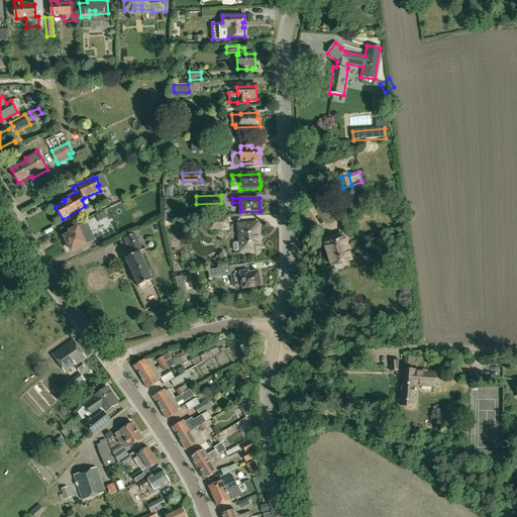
[(168,199),(168,211),(178,211),(178,199),(168,199)]
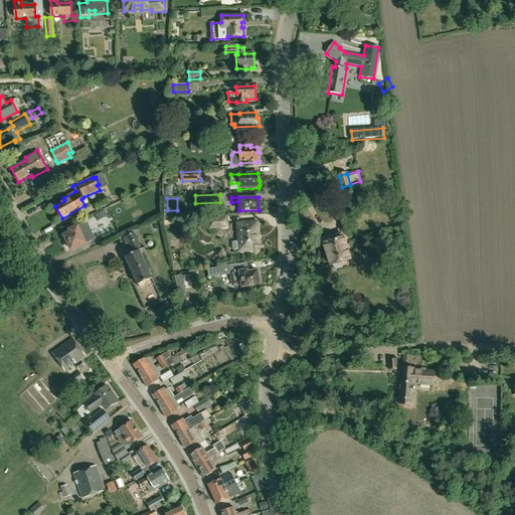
[(96,215),(98,220),(107,216),(105,211),(96,215)]
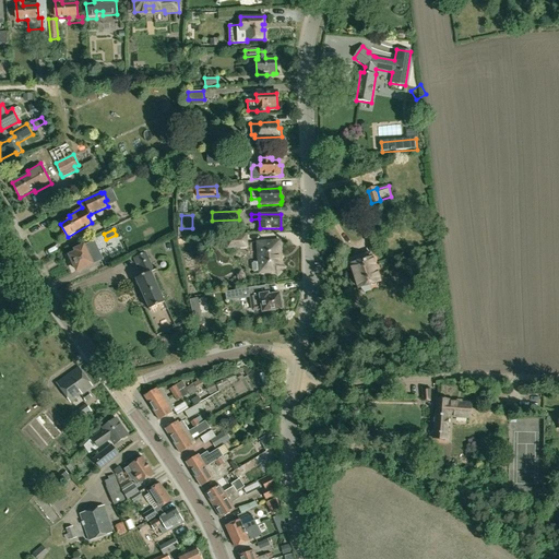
[(226,250),(248,248),(248,234),(225,236),(226,250)]
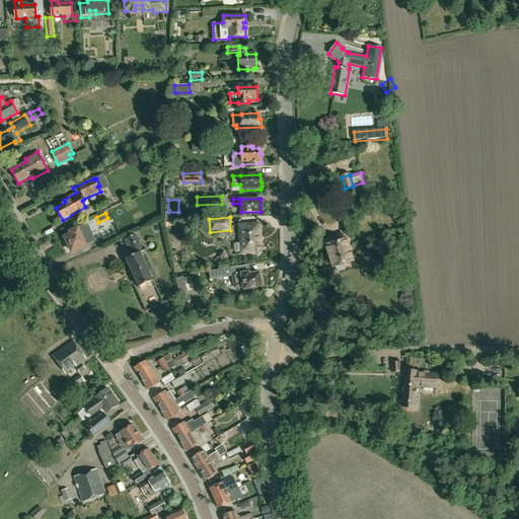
[(70,233),(64,236),(72,253),(86,246),(85,245),(94,241),(86,224),(77,228),(69,232),(70,233)]
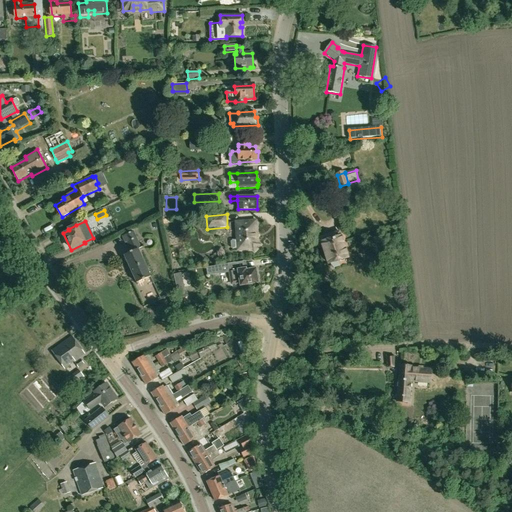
[(259,245),(258,244),(255,221),(235,223),(237,239),(232,240),(230,241),(231,248),(233,249),(238,249),(238,251),(252,250),(254,251),(259,245)]
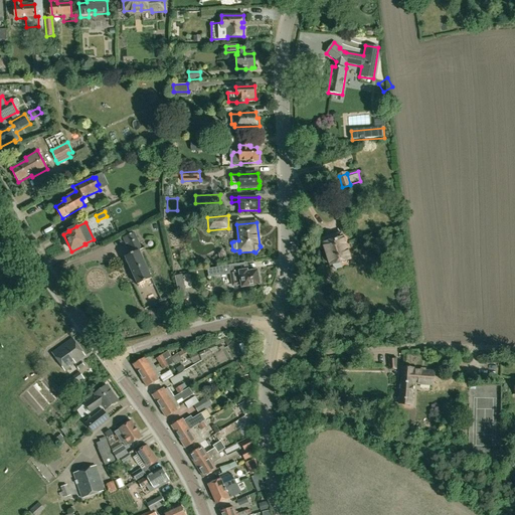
[(131,254),(125,258),(138,286),(152,280),(139,251),(142,249),(135,233),(124,238),(131,254)]
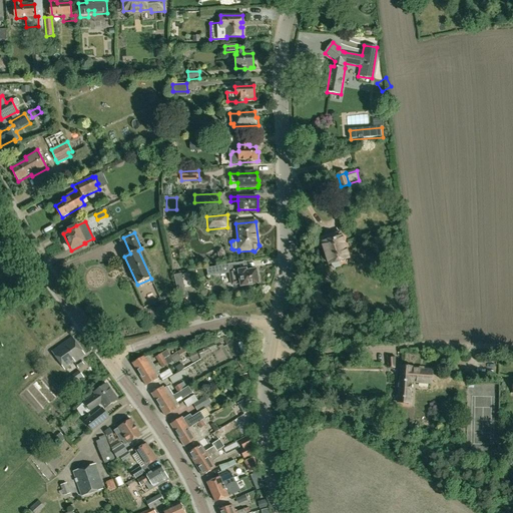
[(348,259),(340,232),(322,237),(330,264),(348,259)]
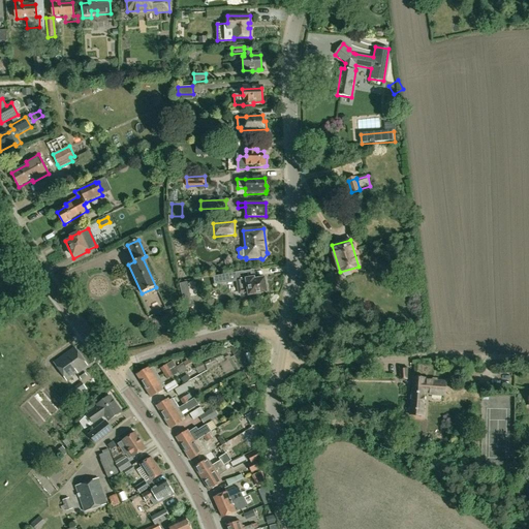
[(267,292),(267,289),(268,288),(267,285),(266,284),(265,278),(254,280),(254,279),(246,280),(245,271),(223,275),(225,283),(237,281),(239,294),(248,292),(249,296),(267,292)]
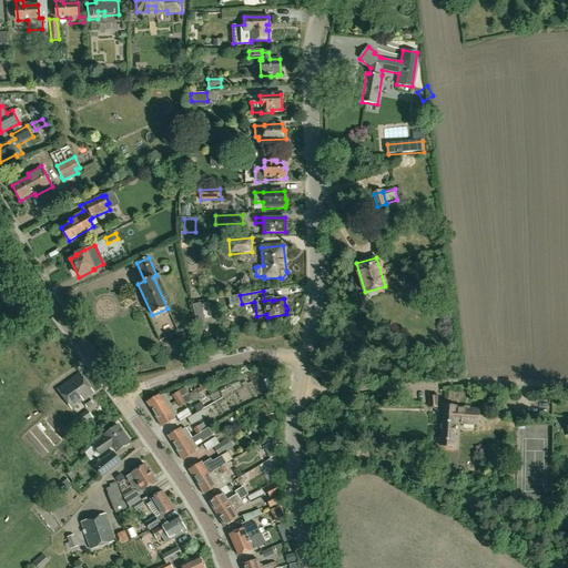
[(201,302),(193,303),(199,330),(209,327),(208,322),(205,322),(201,302)]
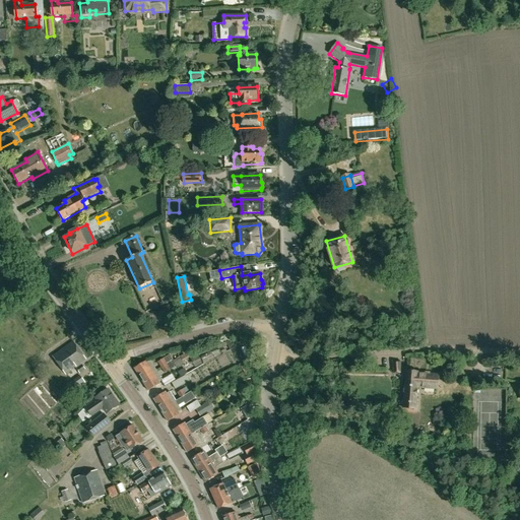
[(153,305),(163,304),(161,296),(152,298),(153,305)]
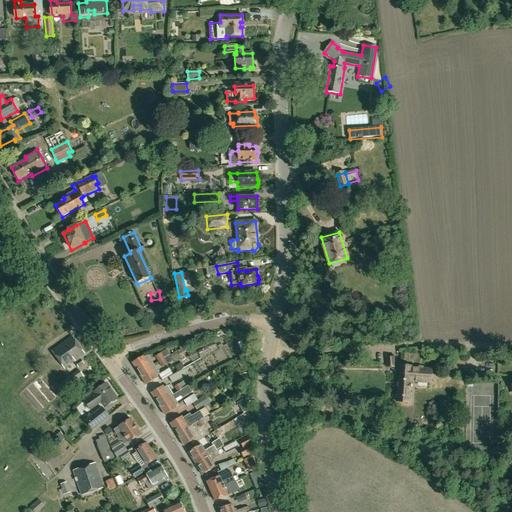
[(52,351),(64,369),(85,354),(72,337),(52,351)]
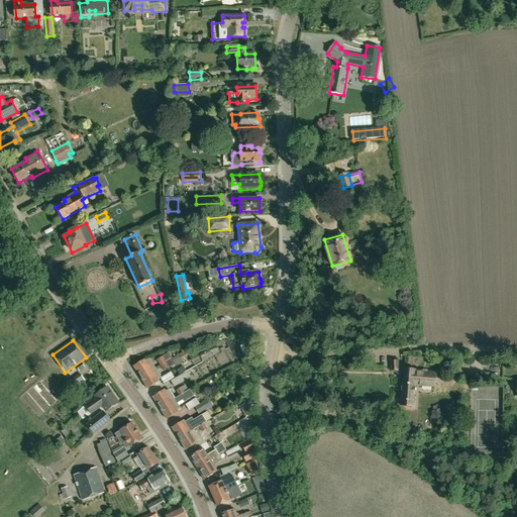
[(169,352),(157,359),(161,366),(166,362),(172,358),(169,352)]
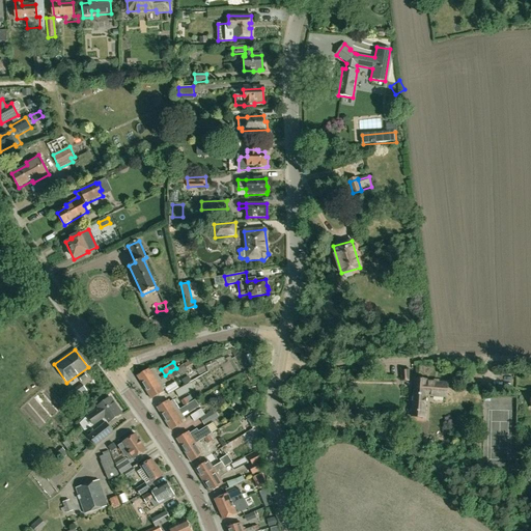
[(150,370),(149,369),(137,376),(144,388),(160,379),(154,368),(150,370)]
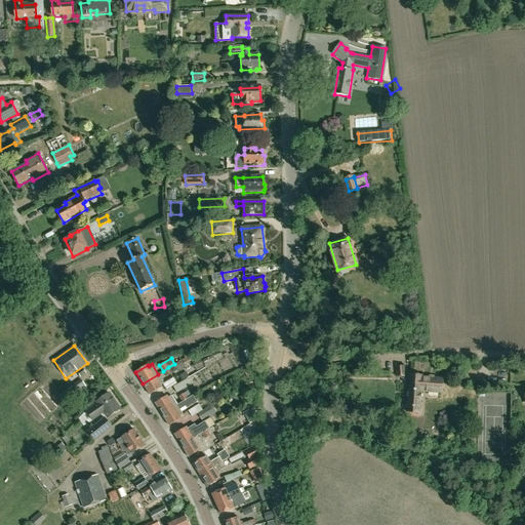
[(195,377),(207,370),(203,364),(191,372),(195,377)]
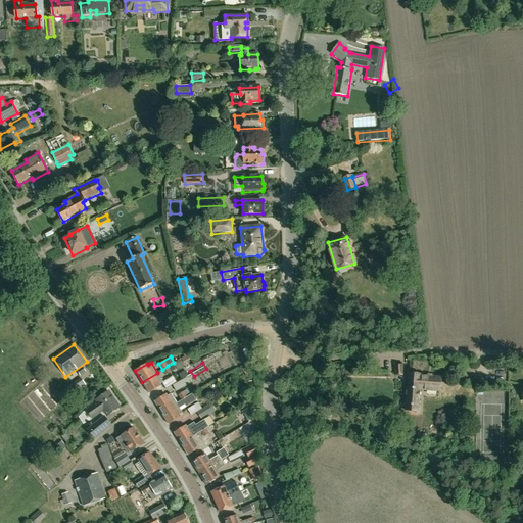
[(402,364),(395,365),(395,375),(403,375),(402,364)]
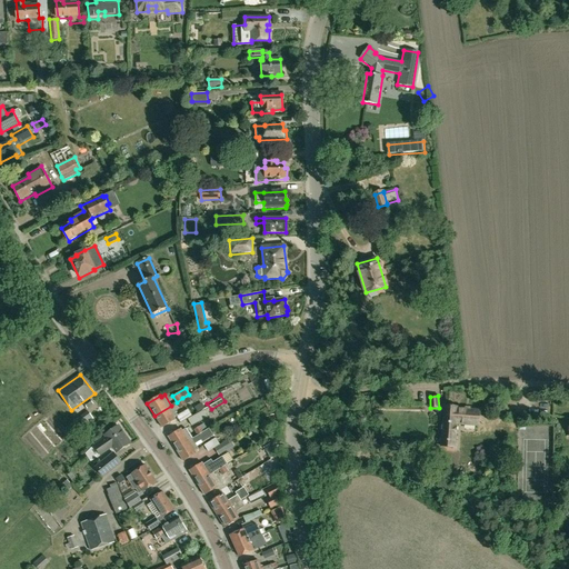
[(182,398),(177,402),(180,408),(187,405),(182,398)]
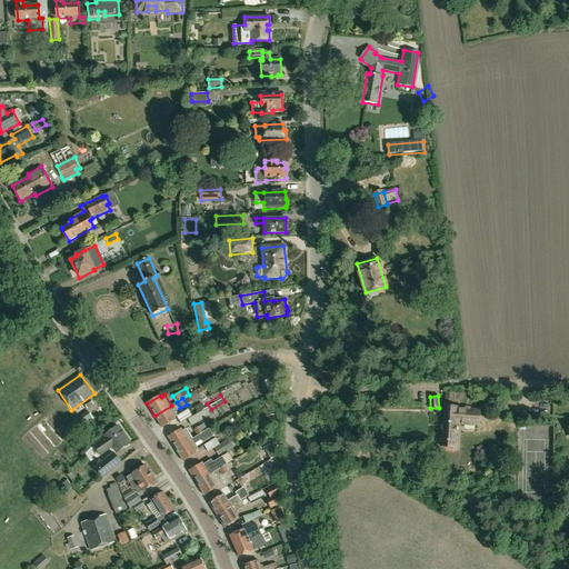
[(83,403),(87,408),(93,405),(89,399),(83,403)]
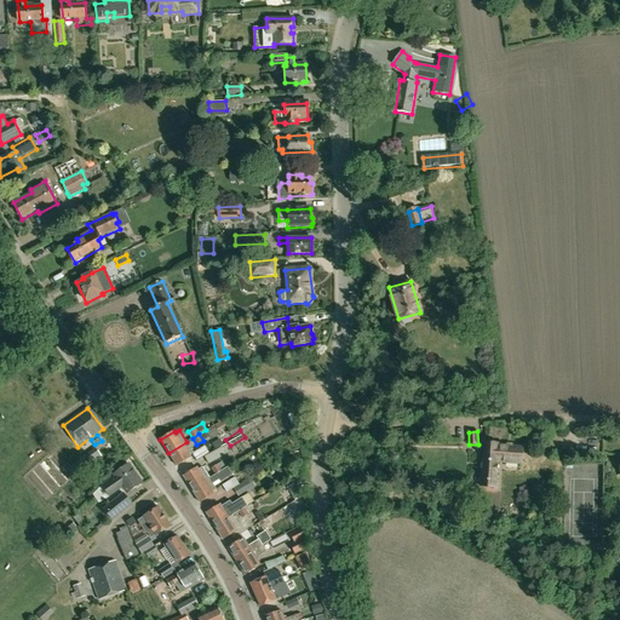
[(291,437),(296,448),(303,446),(299,435),(291,437)]
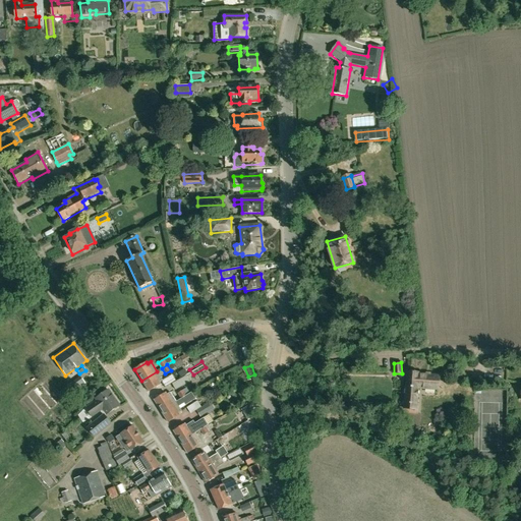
[(160,385),(159,383),(162,381),(163,381),(157,371),(141,381),(149,392),(160,385)]
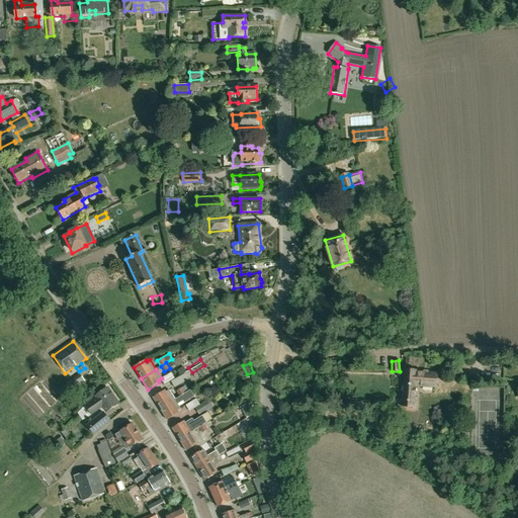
[(416,385),(435,387),(436,373),(417,371),(404,370),(402,406),(414,407),(416,385)]
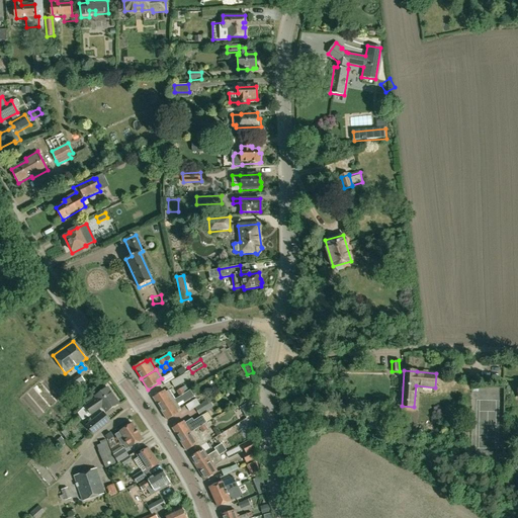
[(162,378),(161,378),(164,384),(175,378),(171,372),(162,378)]
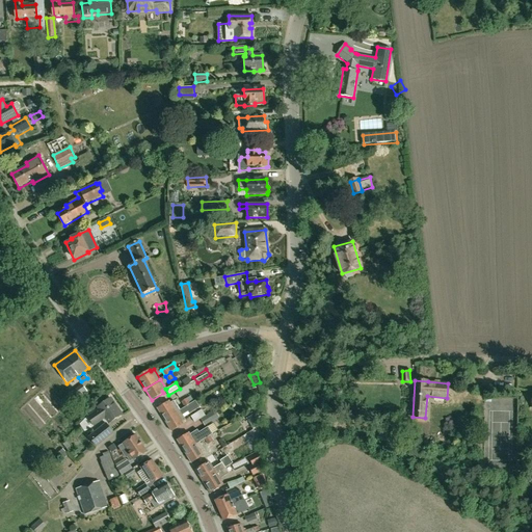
[(190,383),(176,392),(179,399),(194,391),(190,383)]
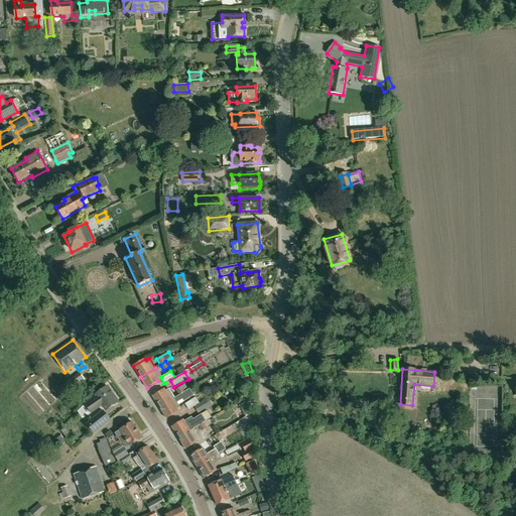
[(80,373),(69,381),(75,388),(85,379),(80,373)]
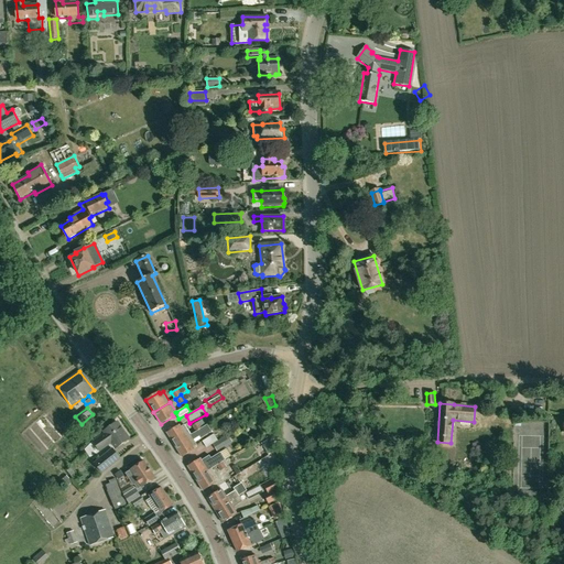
[(271,411),(263,413),(266,420),(273,418),(271,411)]
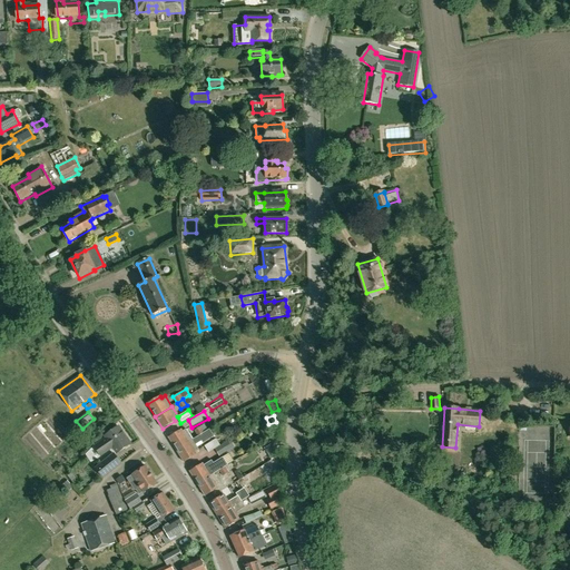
[(198,436),(207,431),(204,424),(195,431),(198,436)]
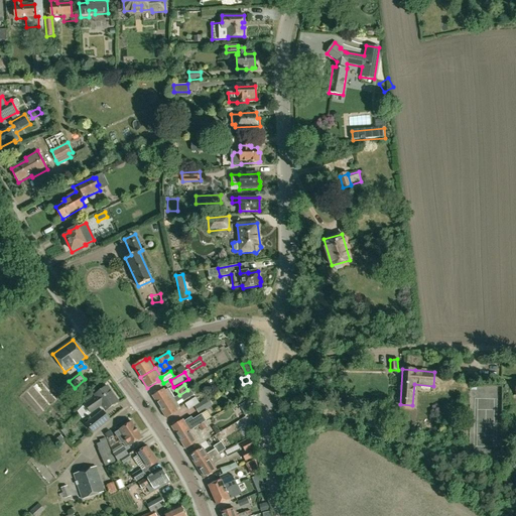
[(96,397),(85,405),(90,411),(92,414),(103,406),(106,411),(118,402),(107,386),(95,395),(96,397)]
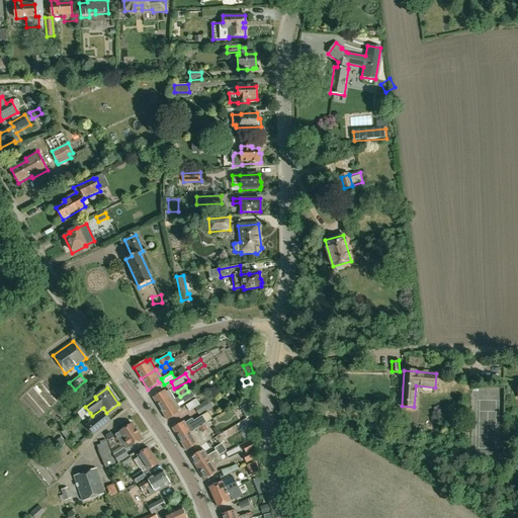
[(169,391),(166,393),(165,391),(153,398),(160,409),(175,400),(169,391)]
